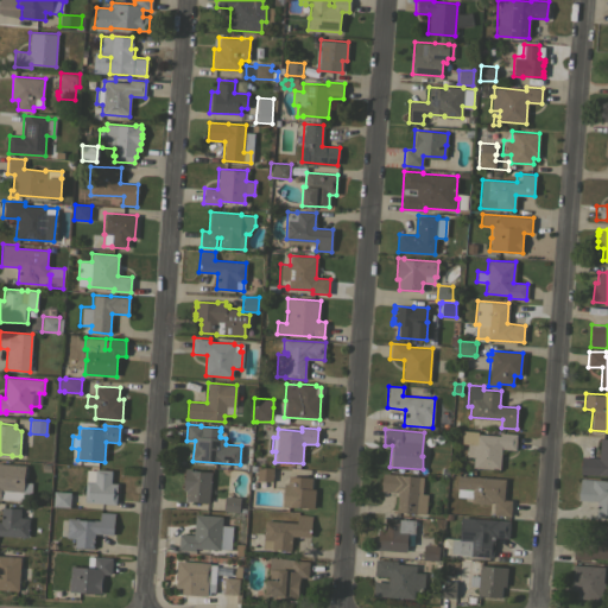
[(499,469),(473,467),(474,456),(467,456),(467,444),(462,443),(462,430),(477,431),(477,434),(500,436),(500,432),(517,434),(515,450),(501,449),(499,469)]
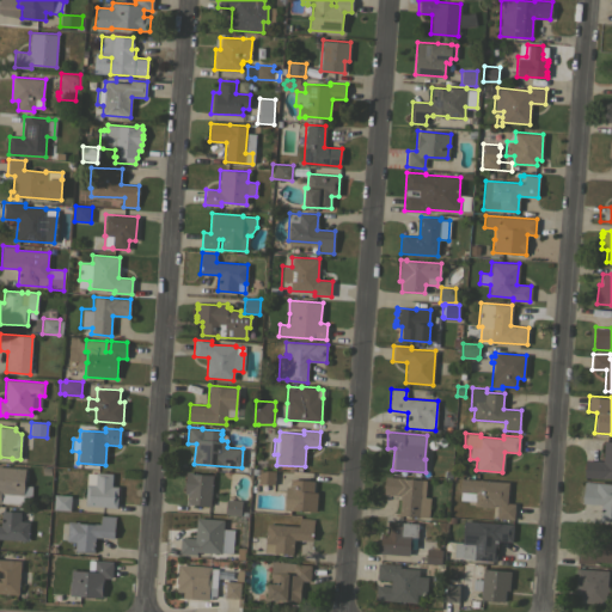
[(611,478),(605,478),(585,477),(586,459),(603,460),(604,440),(611,440),(611,478)]
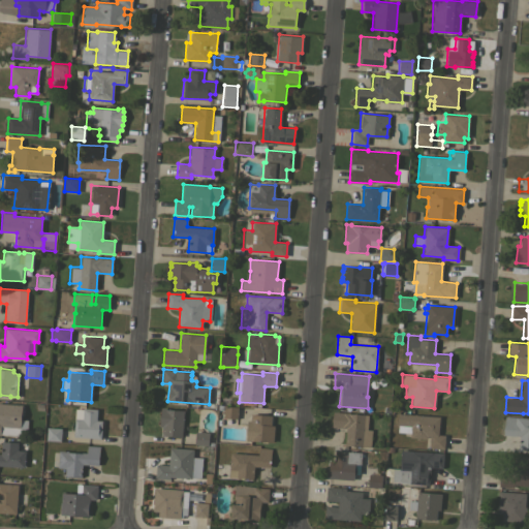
[(0,435),(0,403),(22,405),(22,406),(23,406),(22,415),(21,415),(20,436),(0,435)]
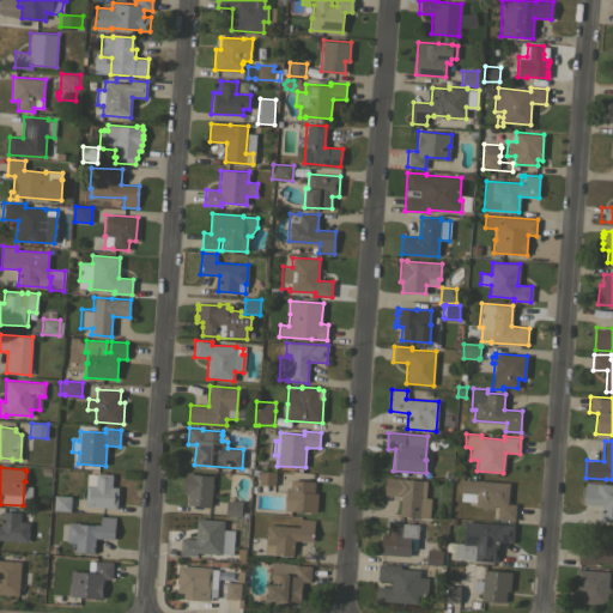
[(274,485),(266,485),(266,489),(259,487),(259,484),(258,484),(259,471),(275,472),(274,485)]
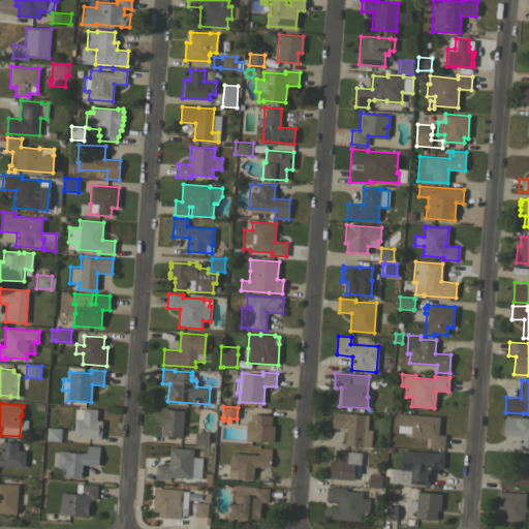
[(182,437),(161,435),(161,427),(159,427),(161,407),(165,408),(165,409),(184,410),(182,437)]
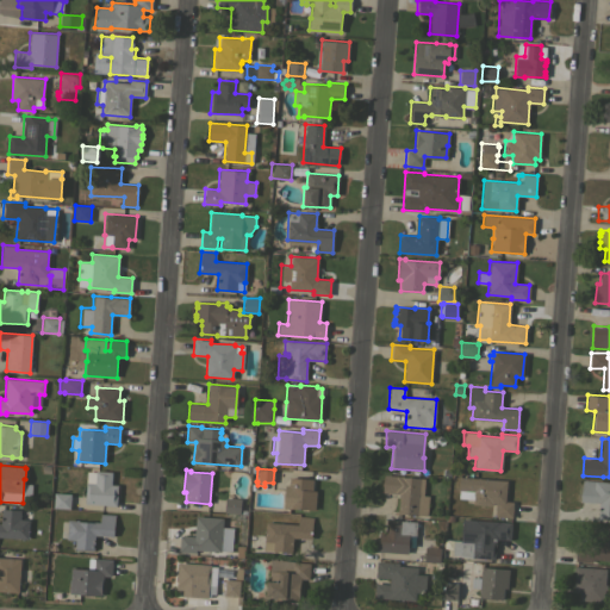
[(83,503),(86,483),(83,483),(85,472),(95,472),(95,471),(112,472),(111,484),(118,485),(117,505),(83,503)]
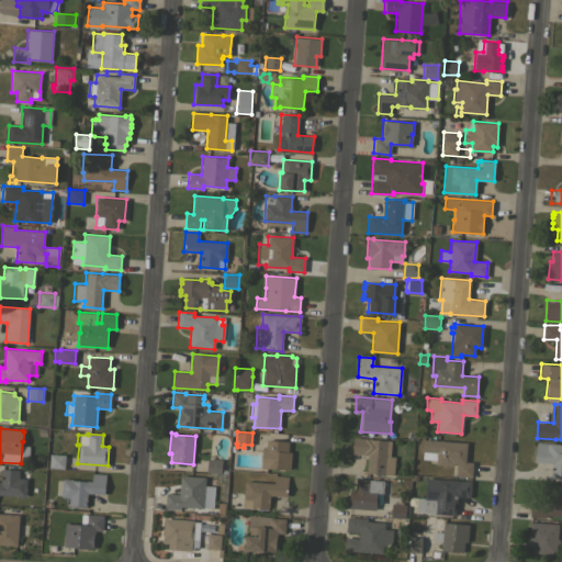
[(393,475),(367,473),(368,454),(352,453),(353,437),(370,438),(370,439),(391,440),(390,456),(394,457),(394,464),(393,475)]
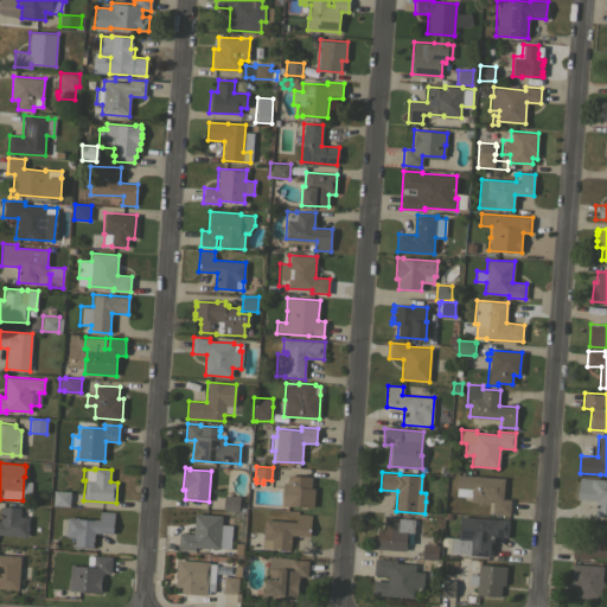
[(313,508),(287,505),(286,506),(281,505),(283,483),(287,483),(288,474),(311,477),(311,487),(314,489),(313,508)]
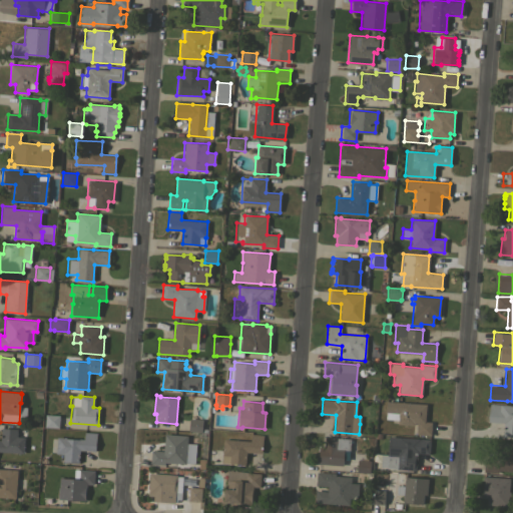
[(426,404),(425,421),(432,422),(431,435),(416,434),(417,423),(414,423),(414,425),(398,424),(398,420),(386,419),(386,412),(385,412),(386,401),(426,404)]
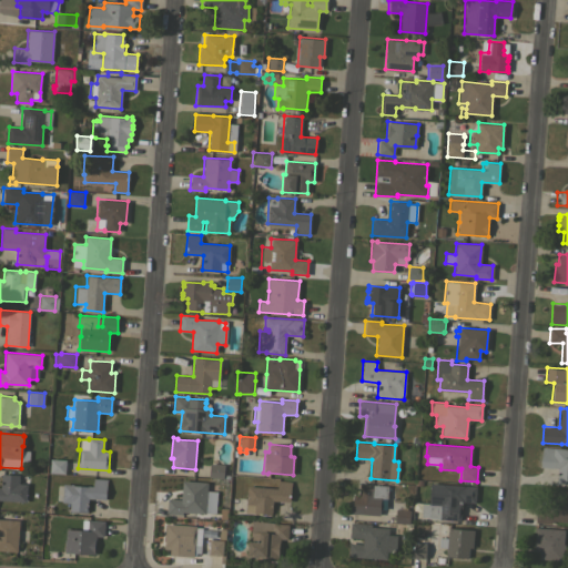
[(567,483),(556,483),(557,468),(540,467),(541,446),(567,448),(567,483)]
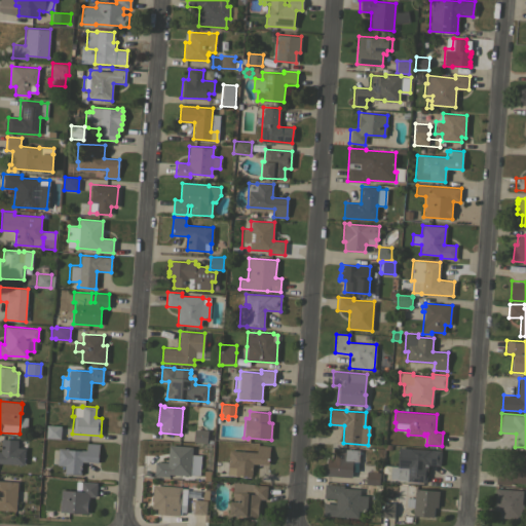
[(45,438),(46,424),(61,425),(61,439),(45,438)]
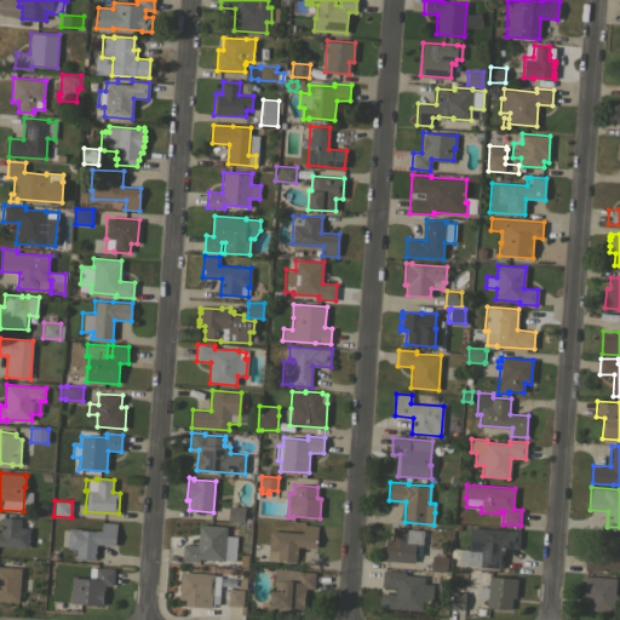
[(245,506),(244,522),(228,521),(229,505),(245,506)]
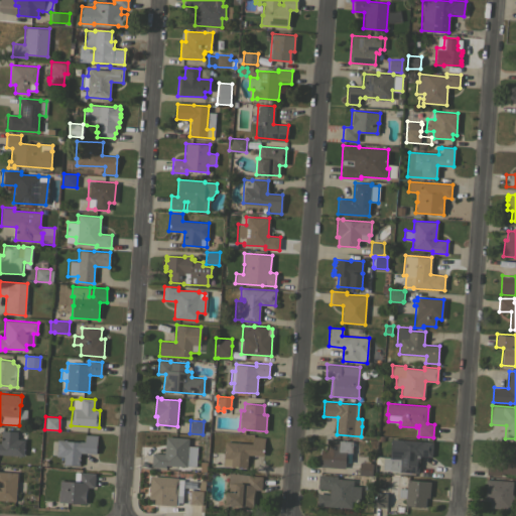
[(23,456),(2,455),(2,461),(0,461),(0,443),(1,430),(17,431),(17,439),(24,439),(23,456)]
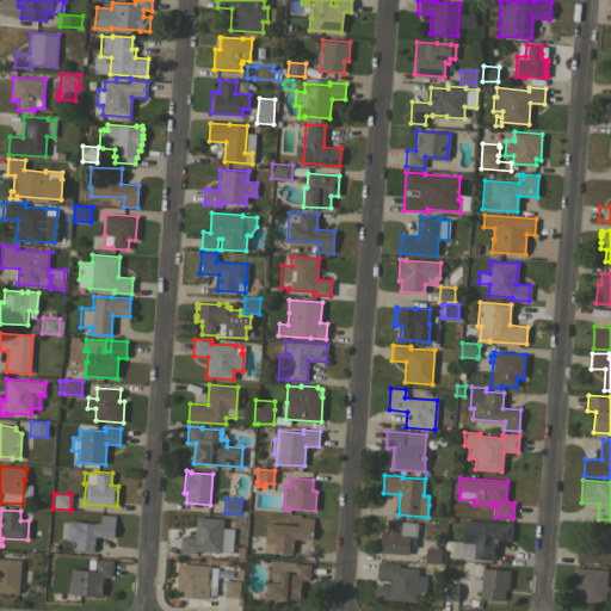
[(74,549),(75,541),(66,539),(68,520),(79,522),(93,523),(99,523),(100,514),(115,516),(113,537),(96,536),(94,551),(74,549)]
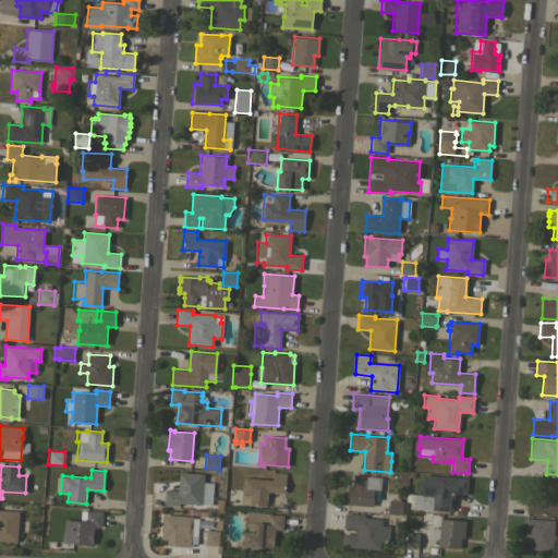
[(202,505),(179,502),(179,506),(164,505),(165,489),(178,490),(179,472),(204,473),(202,505)]
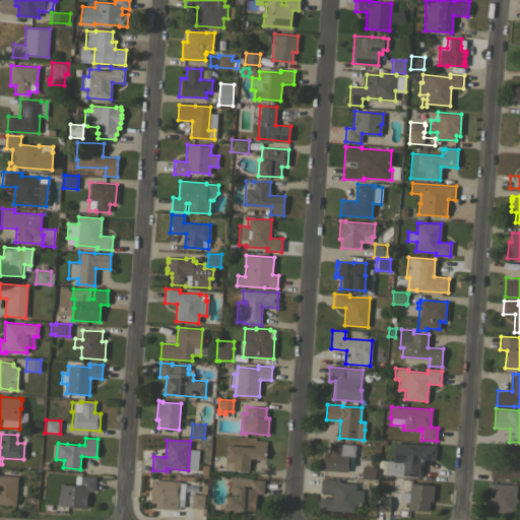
[(253,447),(254,440),(266,441),(265,459),(250,458),(249,470),(224,469),(226,445),(253,447)]
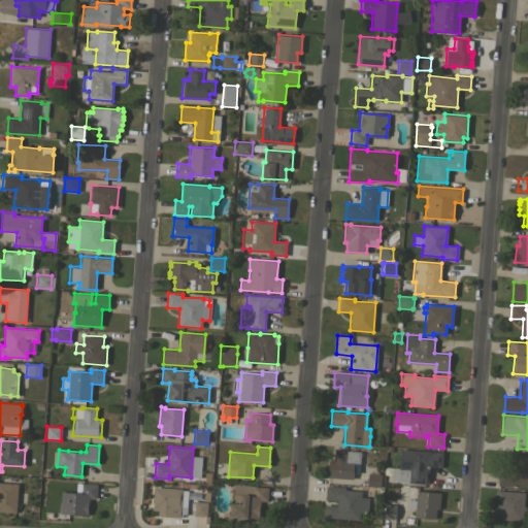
[(442,452),(441,467),(429,466),(428,484),(397,482),(397,481),(391,480),(392,467),(398,467),(400,449),(442,452)]
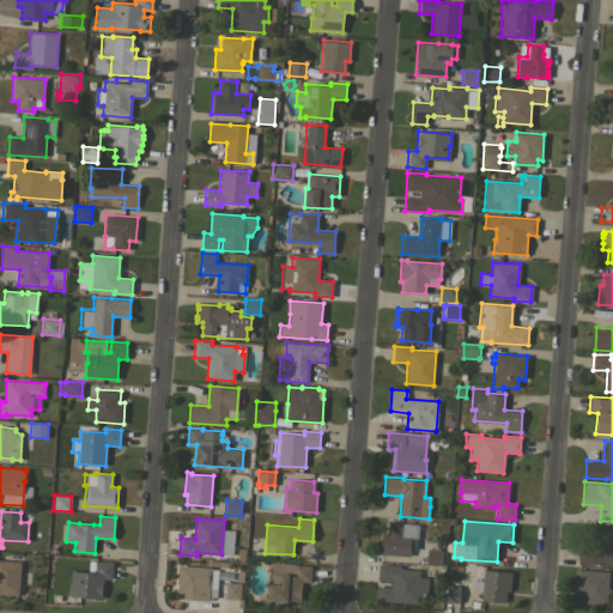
[(418,525),(418,539),(411,538),(410,556),(380,553),(381,533),(387,534),(388,522),(418,525)]
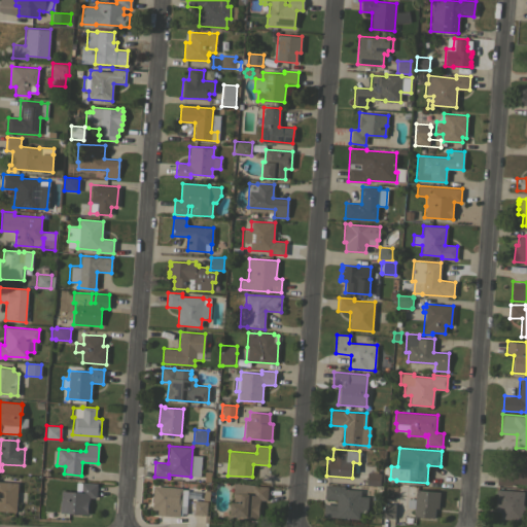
[(526,484),(512,483),(512,485),(496,484),(498,470),(511,471),(512,453),(526,454),(526,484)]
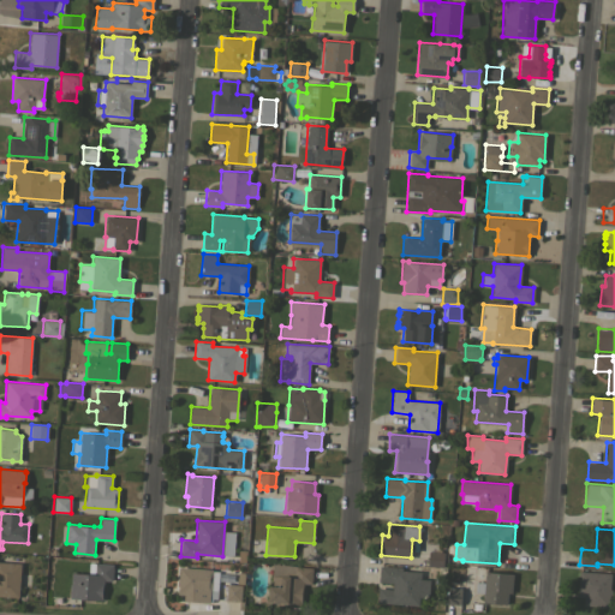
[(428,566),(428,551),(443,551),(442,567),(428,566)]
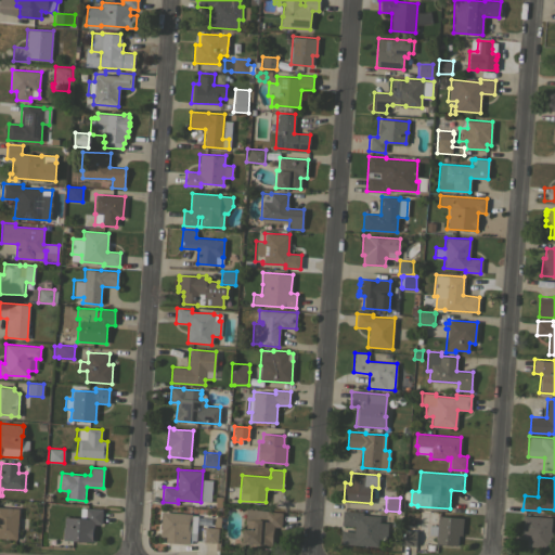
[(0,538),(0,506),(18,508),(16,539),(0,538)]
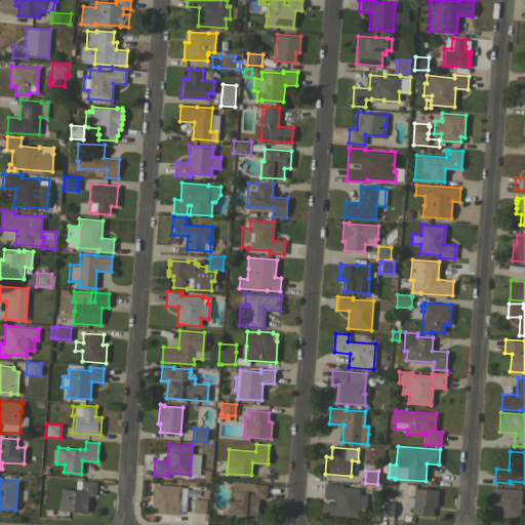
[(61,489),(75,490),(76,480),(96,482),(95,495),(88,495),(87,513),(59,511),(61,489)]
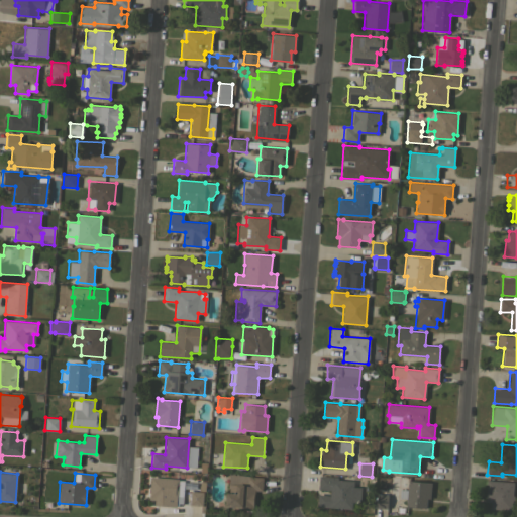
[(249,476),(263,477),(262,491),(254,491),(253,507),(242,506),(242,507),(225,506),(226,492),(227,492),(228,484),(229,474),(249,476)]
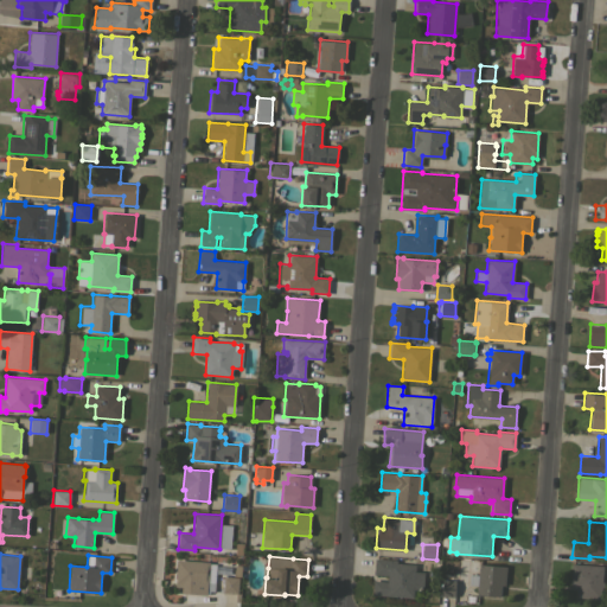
[(413,589),(413,598),(372,595),(372,580),(387,581),(388,575),(374,574),(375,558),(396,560),(396,563),(415,564),(415,572),(423,572),(423,586),(420,589),(413,589)]
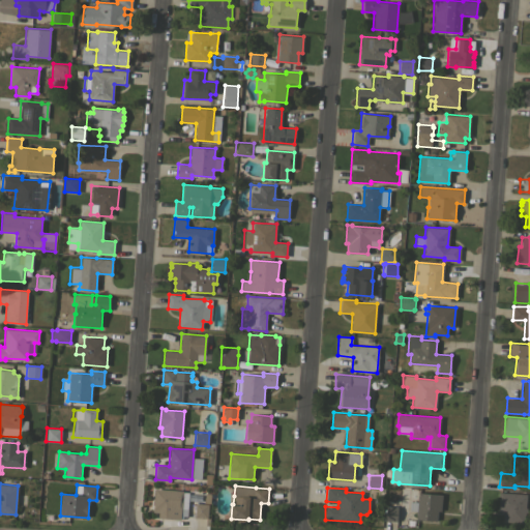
[(182,491),(180,520),(158,518),(158,512),(153,511),(154,489),(182,491)]
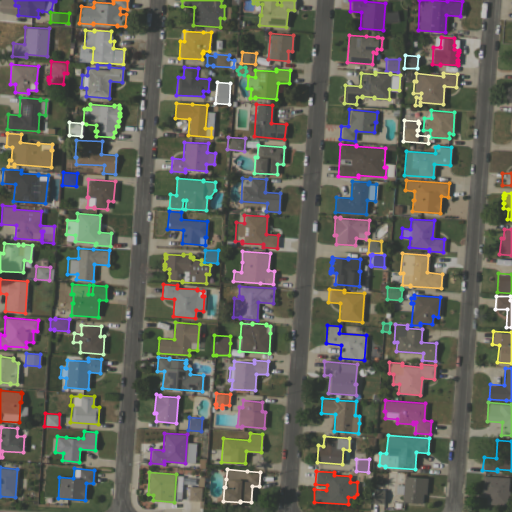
[(509,477),(508,490),(509,490),(509,495),(507,495),(507,505),(485,504),(486,497),(482,497),(482,496),(481,496),(482,475),(509,477)]
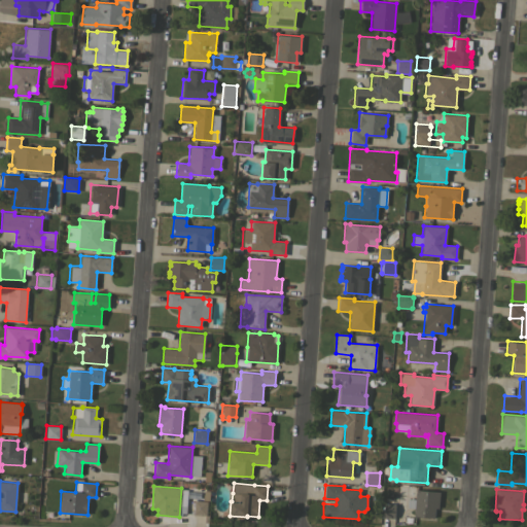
[(201,499),(202,490),(209,490),(209,500),(201,499)]
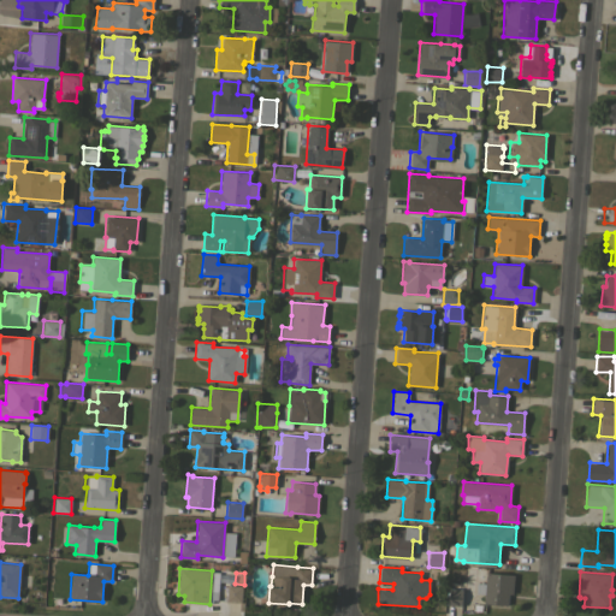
[(486,573),(514,574),(513,594),(508,593),(508,605),(484,603),(486,573)]
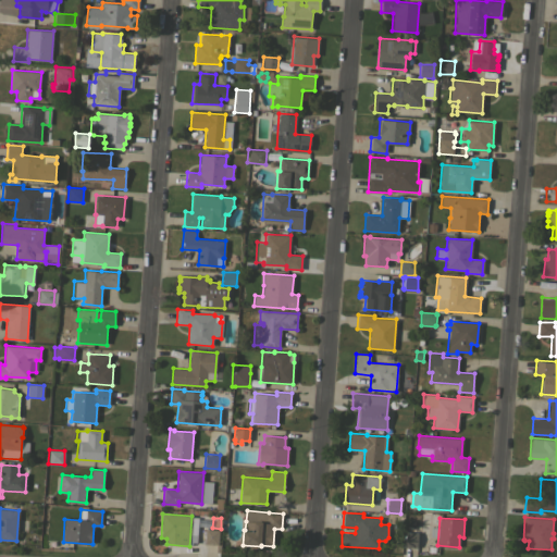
[(205,545),(206,530),(219,531),(218,546),(205,545)]
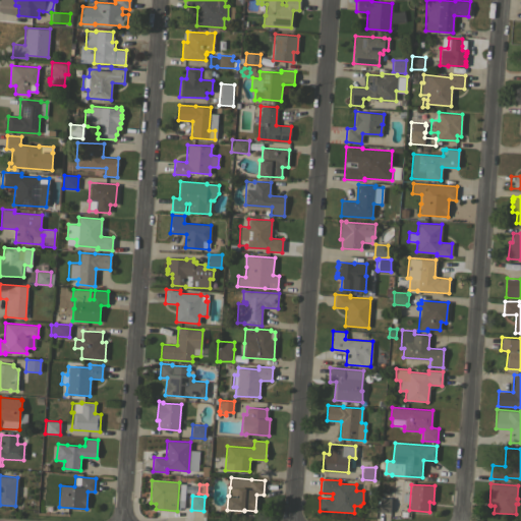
[(391,499),(390,512),(379,511),(380,498),(391,499)]
